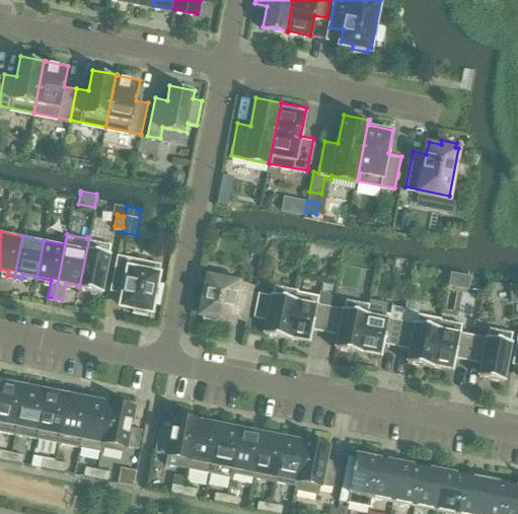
[(90,237),(80,287),(90,289),(91,292),(95,293),(97,290),(102,291),(103,290),(102,289),(109,253),(111,251),(109,251),(112,241),(90,237)]
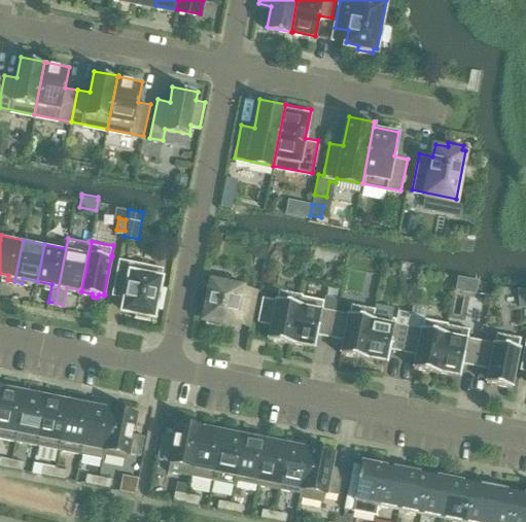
[(267,244),(255,242),(253,253),(265,255),(267,244)]
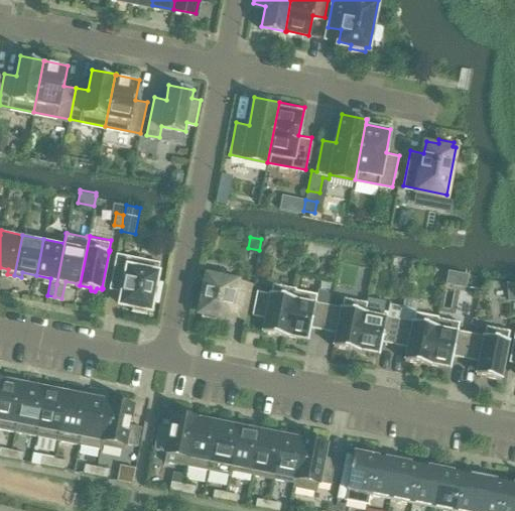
[(151,307),(160,260),(117,252),(110,286),(123,289),(121,301),(133,304),(132,308),(147,311),(148,307),(151,307)]
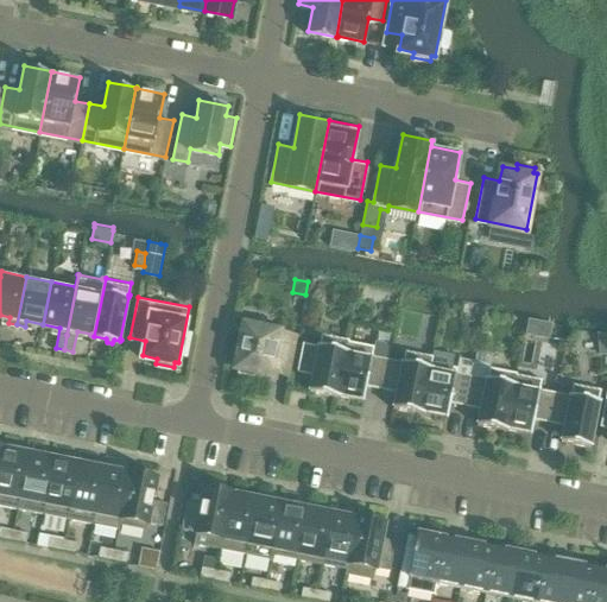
[(296,333),(245,322),(235,366),(239,366),(238,372),(255,375),(257,369),(271,373),(273,359),(289,362),(296,333)]
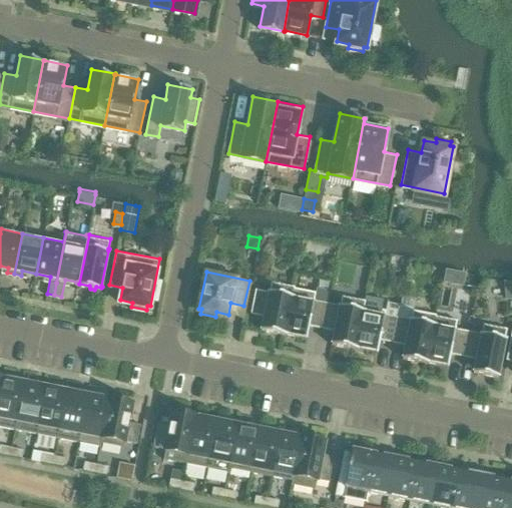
[(285,333),(294,284),(272,280),(270,290),(256,287),(250,312),(265,315),(263,327),(262,327),(262,329),(285,333)]
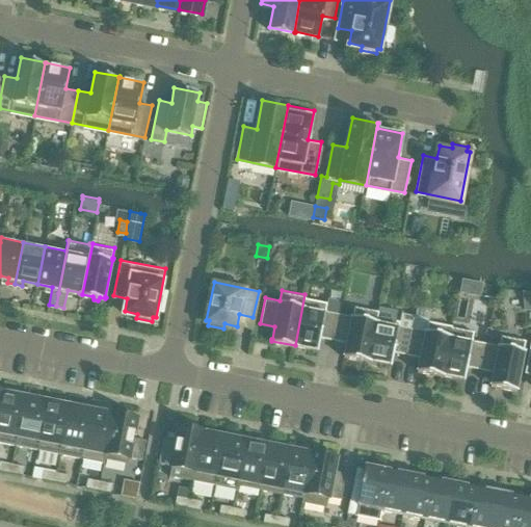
[(304,294),(295,345),(296,345),(297,344),(317,348),(318,349),(321,336),(335,338),(340,312),(326,310),(327,300),(306,296),(307,295),(304,294)]
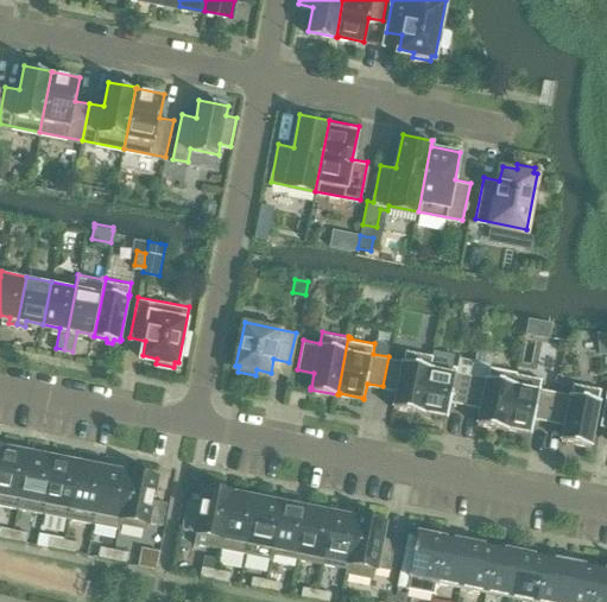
[(389,356),(383,386),(398,390),(394,404),(393,406),(421,411),(432,353),(405,348),(403,360),(389,356)]
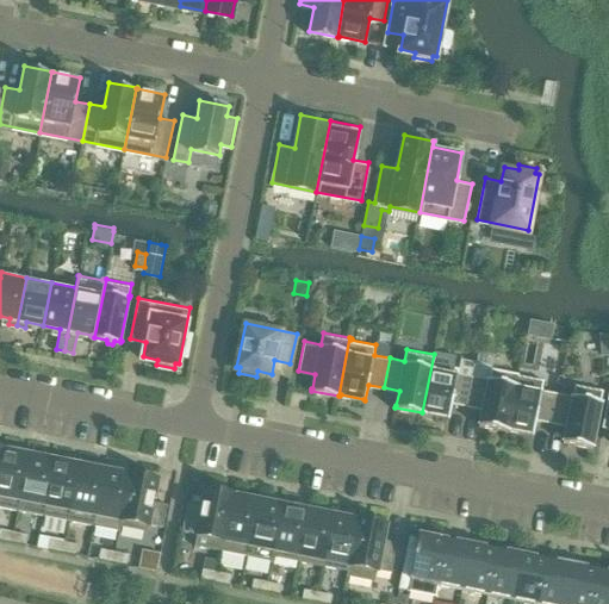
[(452,402),(467,404),(474,374),(458,372),(459,366),(454,365),(457,354),(435,349),(434,354),(422,412),(424,412),(424,411),(448,416),(449,417),(452,402)]
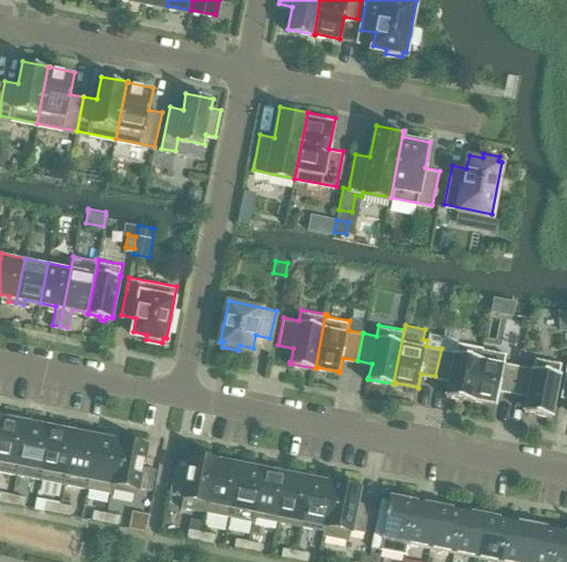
[(442,348),(435,376),(449,379),(447,392),(446,392),(446,394),(473,399),(483,346),(457,340),(455,351),(442,348)]
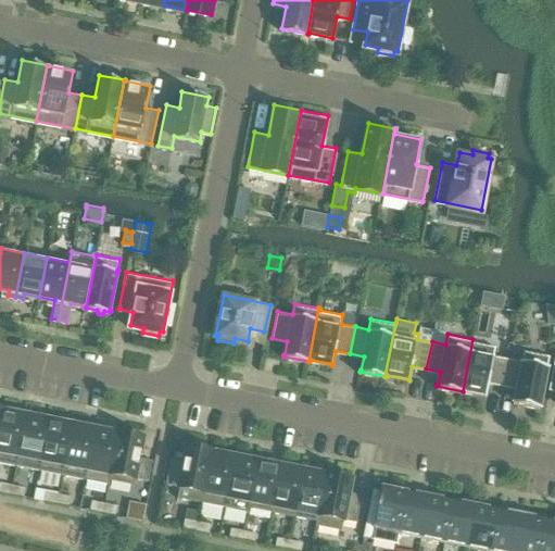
[(472,339),(463,391),(464,391),(464,390),(487,396),(489,382),(504,384),(509,357),(494,354),(496,345),(474,340),(474,339),(472,339)]
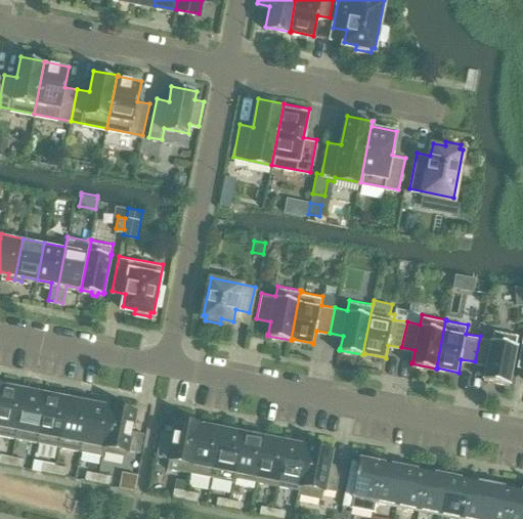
[(480,336),(475,361),(487,364),(484,377),(484,378),(509,383),(510,382),(509,382),(516,345),(517,345),(517,344),(517,343),(519,334),(494,329),(492,339),(480,336)]
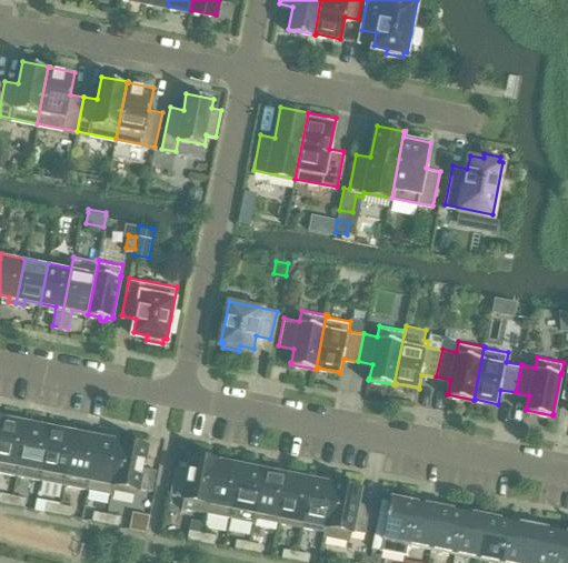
[(3,418),(0,435),(0,470),(17,473),(20,458),(28,422),(3,418)]
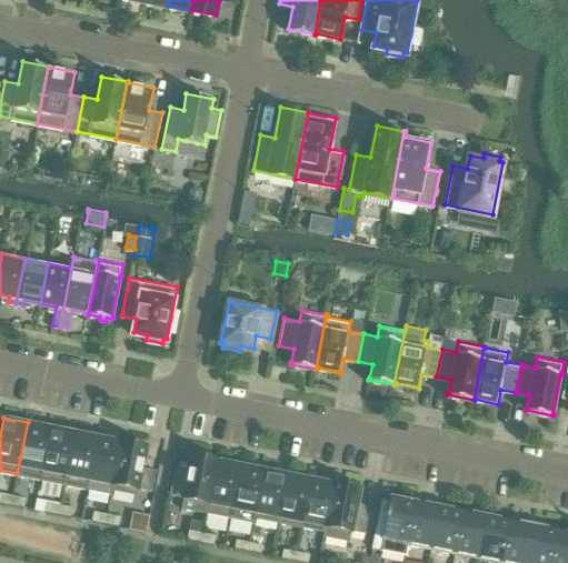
[(28,422),(20,458),(17,473),(41,478),(45,458),(51,426),(28,422)]
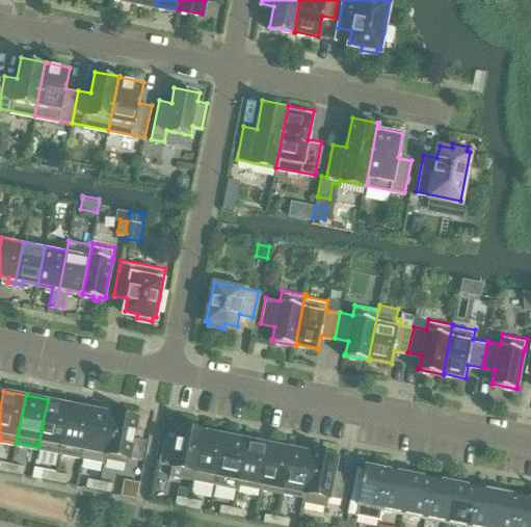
[(64,428),(70,403),(57,401),(56,398),(52,397),(50,400),(48,399),(42,428),(38,447),(60,452),(64,428)]
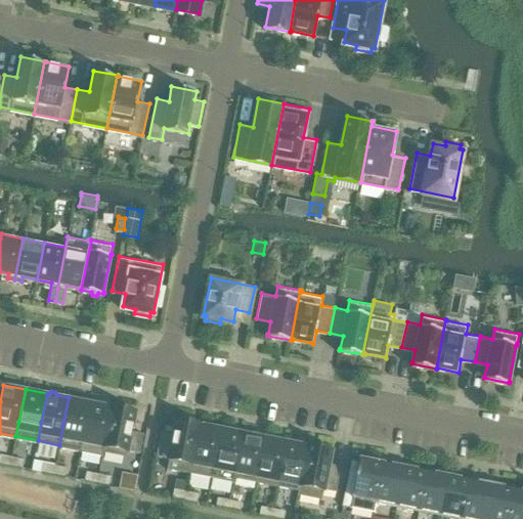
[(86,422),(90,402),(78,399),(77,396),(74,395),(71,398),(69,397),(63,422),(59,445),(81,449),(86,422)]
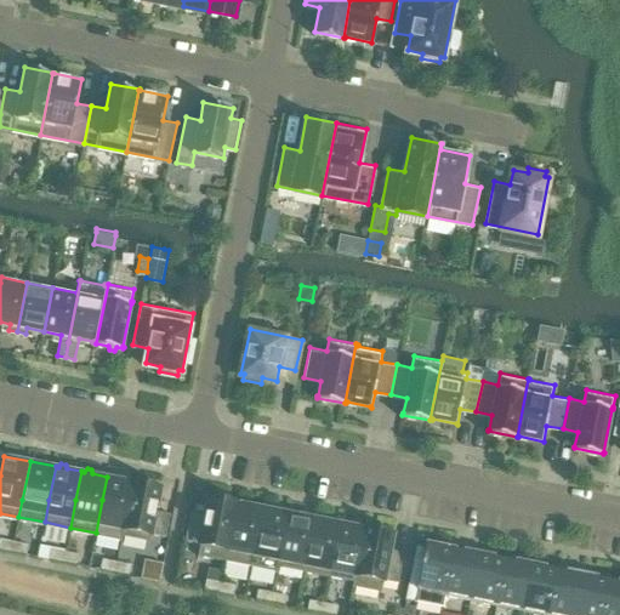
[(129,500),(132,482),(107,477),(102,500),(96,533),(121,537),(123,533),(129,500)]
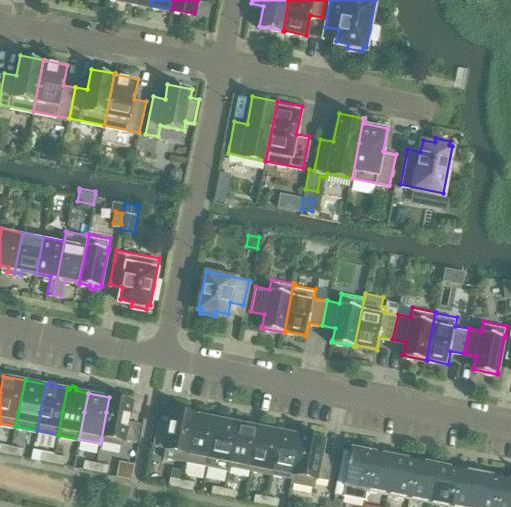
[(109,397),(106,412),(101,439),(123,444),(125,438),(137,440),(141,421),(128,419),(132,401),(109,397)]
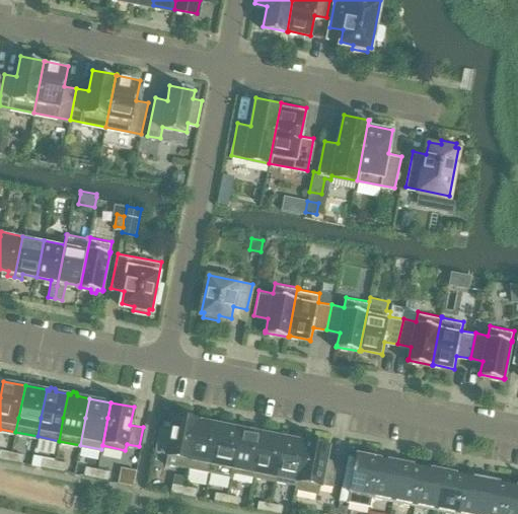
[(167,452),(166,462),(189,466),(198,420),(186,417),(185,414),(181,414),(178,416),(175,415),(173,427),(160,424),(155,449),(167,452)]
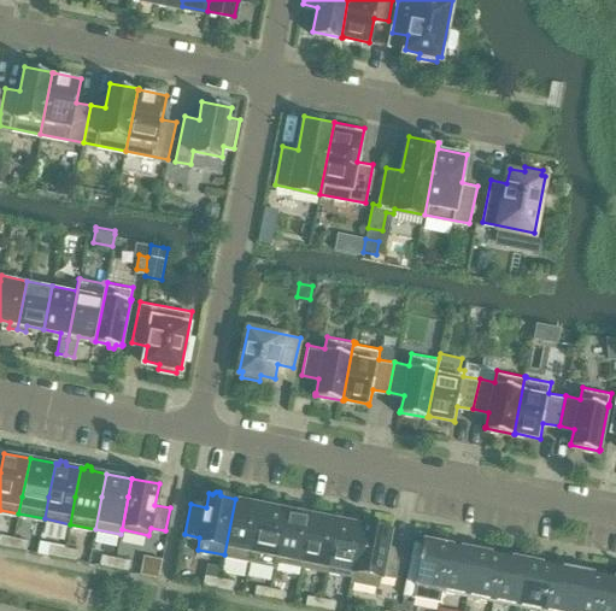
[(235,499),(224,554),(250,559),(260,504),(235,499)]
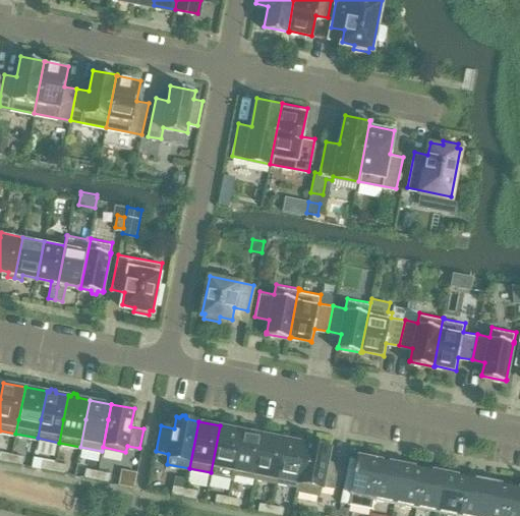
[(220,425),(211,472),(232,476),(233,473),(242,430),(220,425)]
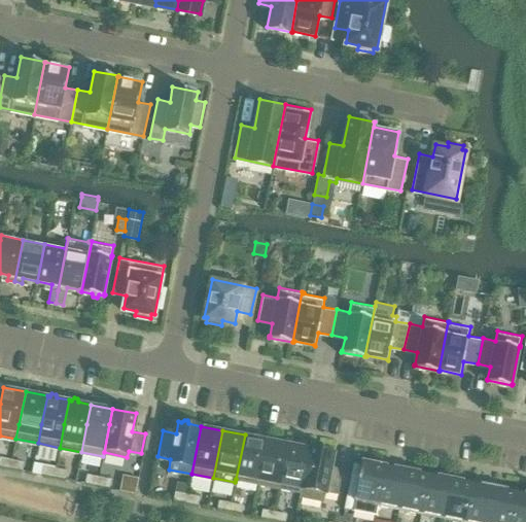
[(245,435),(236,479),(257,483),(267,439),(245,435)]
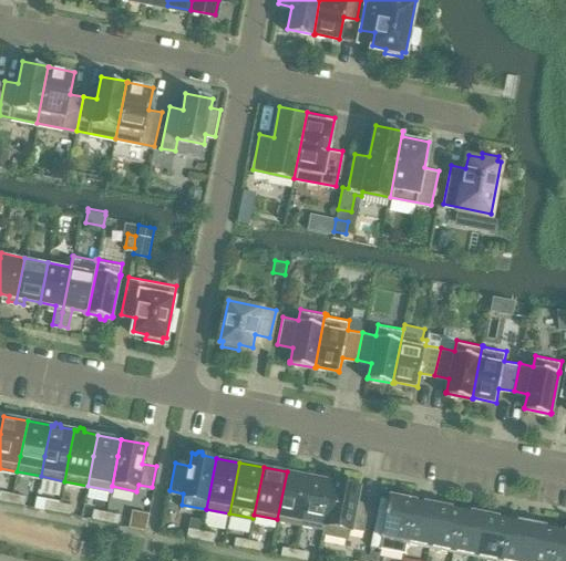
[(301,523),(310,477),(287,471),(277,519),(301,523)]
